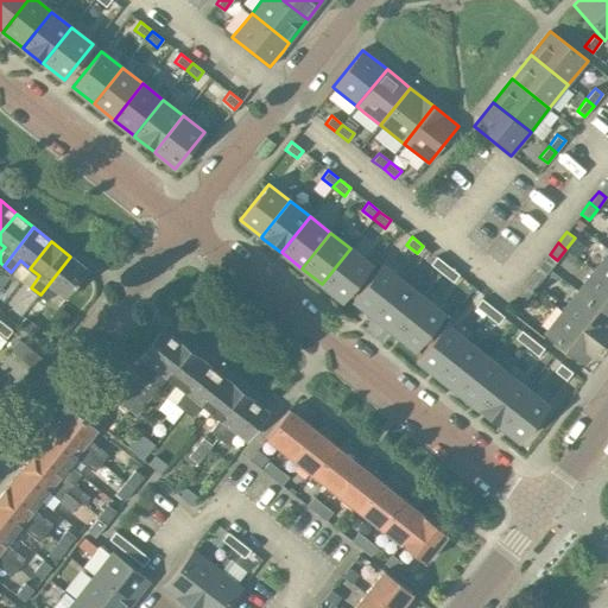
[(342,301),(371,265),(350,248),(322,284),(342,301)]
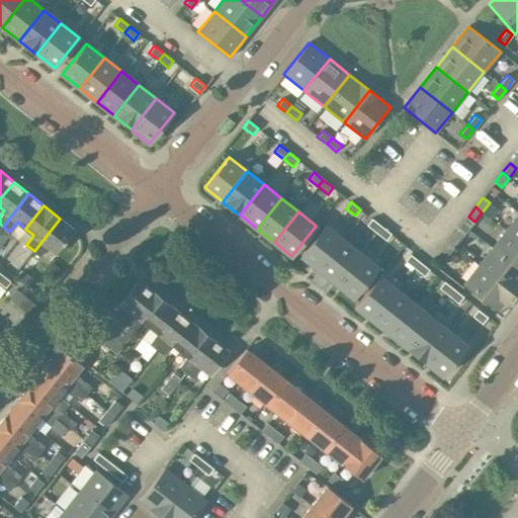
[(517,240),(517,216),(507,231),(517,240)]
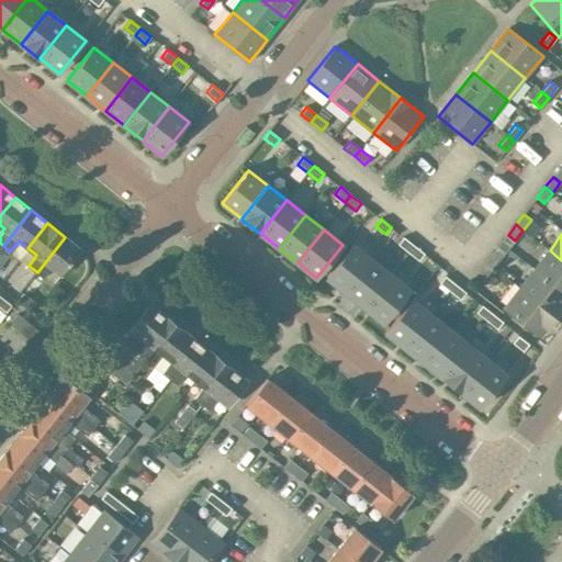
[(81,249),(65,237),(37,272),(43,278),(51,268),(62,276),(81,249)]
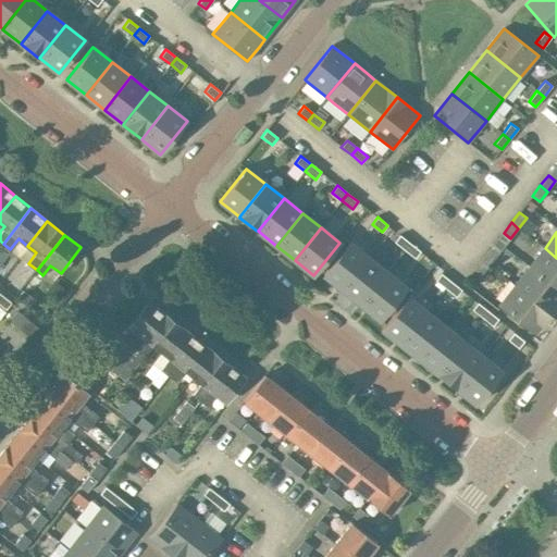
[(410,244),(400,235),(395,242),(405,250),(410,244)]
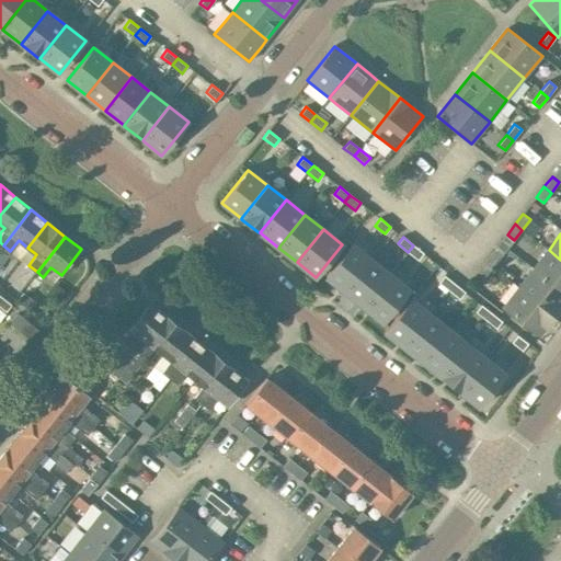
[(345,293),(371,260),(352,244),(325,277),(345,293)]
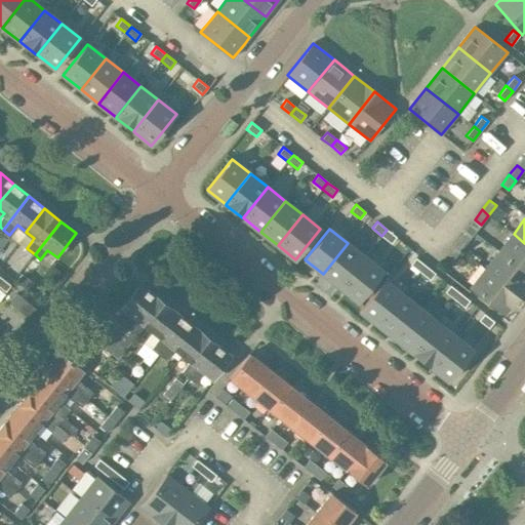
[(397,237),(387,230),(381,236),(392,244),(397,237)]
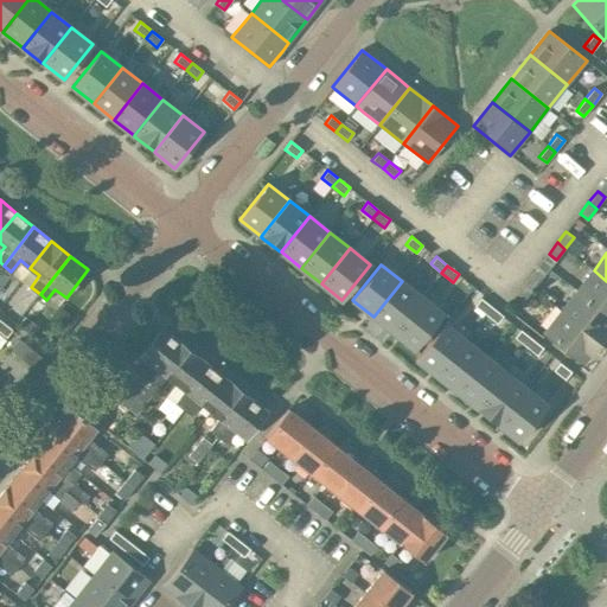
[(606,313),(606,281),(594,270),(577,291),(606,313)]
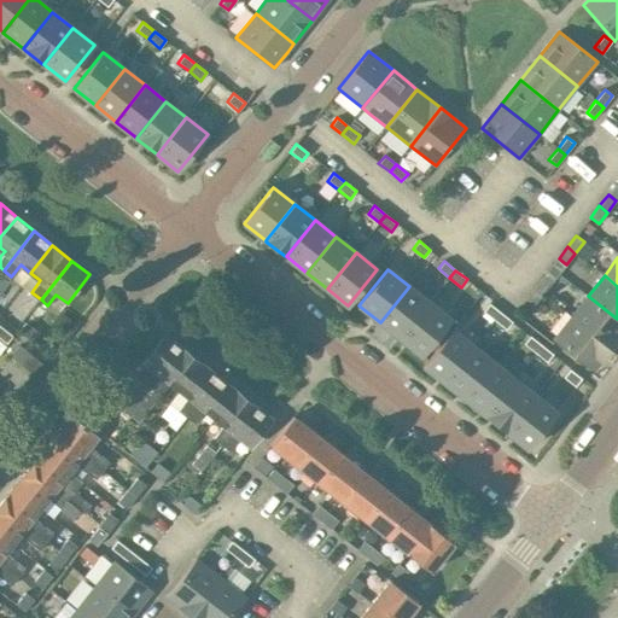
[(543,295),(552,283),(544,277),(535,287),(543,295)]
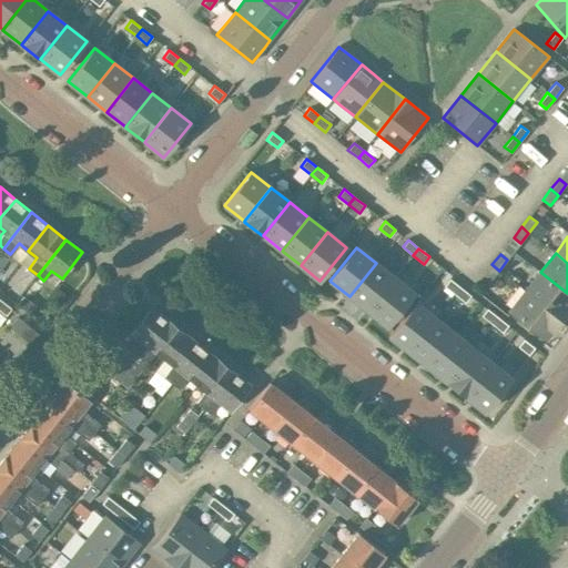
[(368,311),(395,277),(376,263),(350,296),(368,311)]
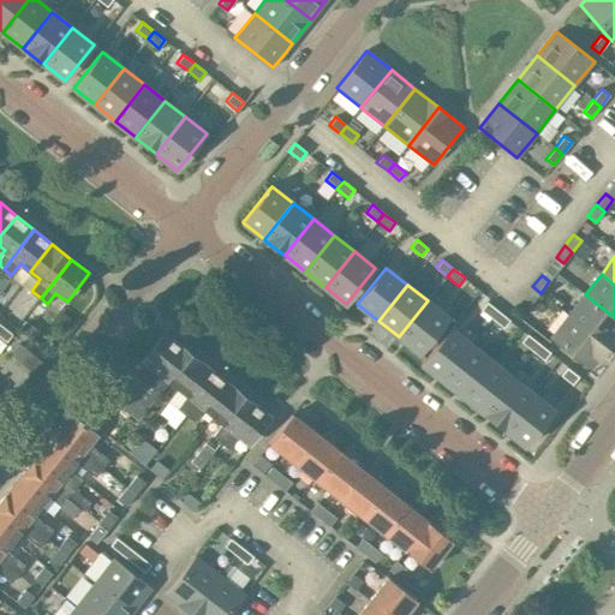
[(531,304),(541,293),(532,286),(524,298),(531,304)]
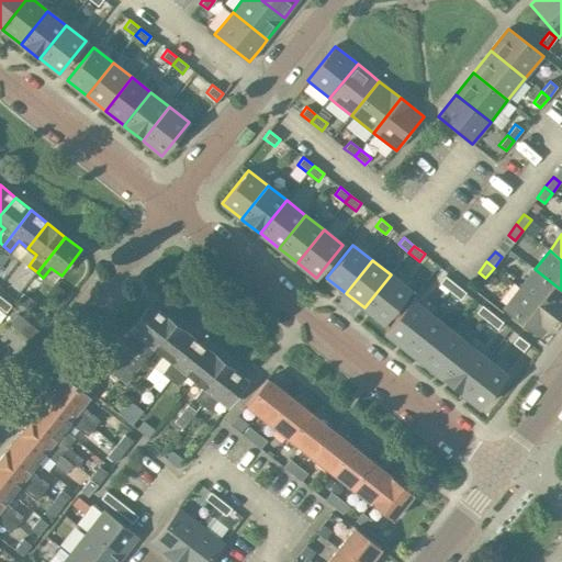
[(561,303),(561,290),(535,269),(520,288),(554,315),(561,305),(561,304),(561,303)]
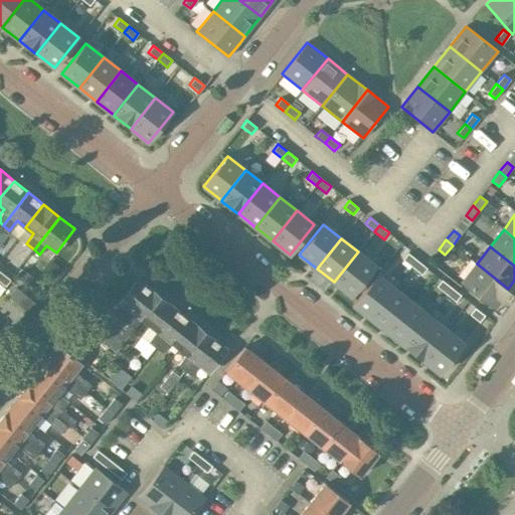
[(351,296),(375,266),(358,251),(334,282),(351,296)]
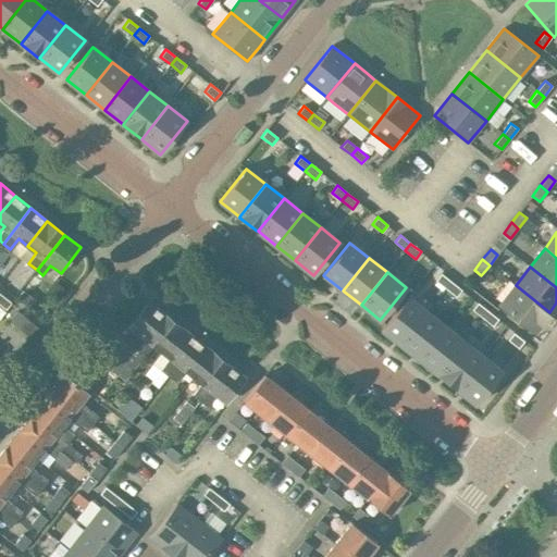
[(452,282),(442,274),(436,281),(446,288),(452,282)]
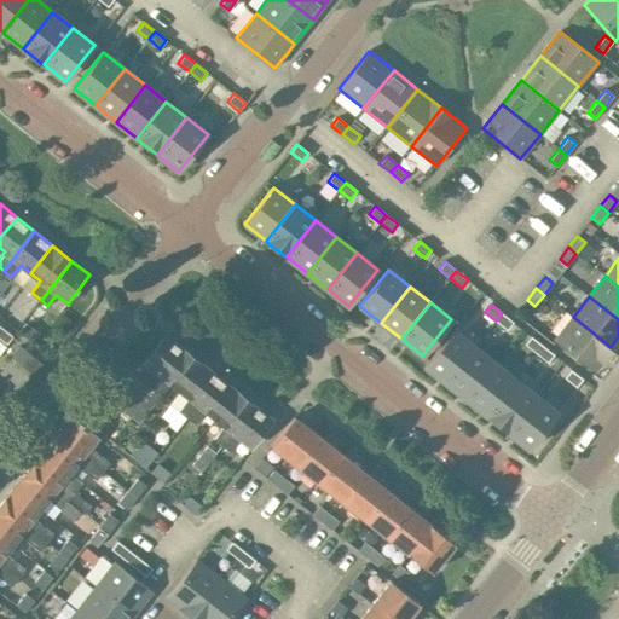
[(514,323),(502,313),(496,320),(508,330),(514,323)]
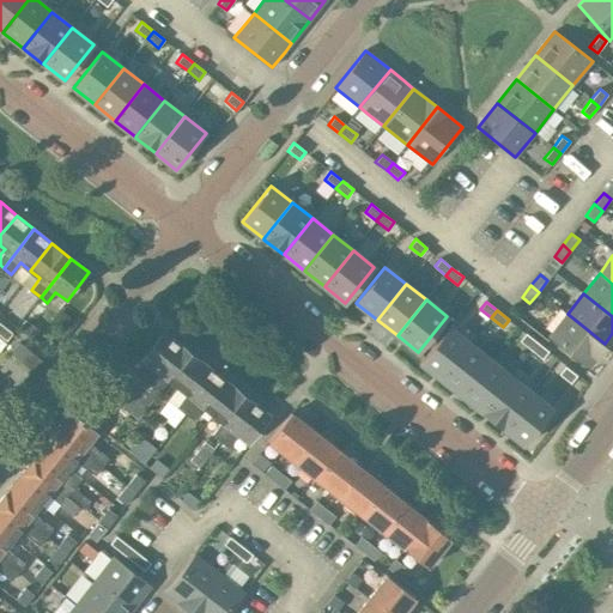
[(596,354),(605,344),(568,314),(551,335),(588,364),(595,353),(596,354)]
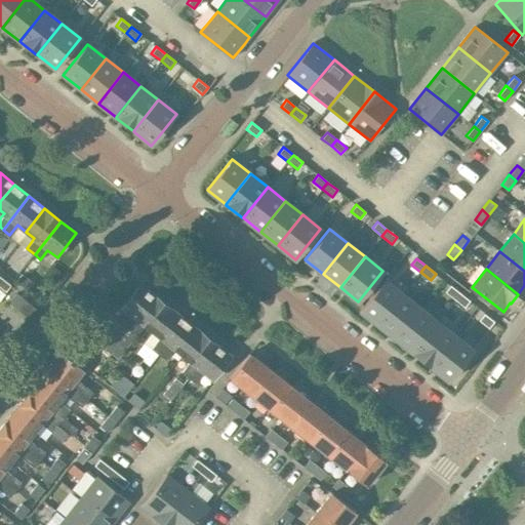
[(23,276),(17,282),(28,290),(33,283),(23,276)]
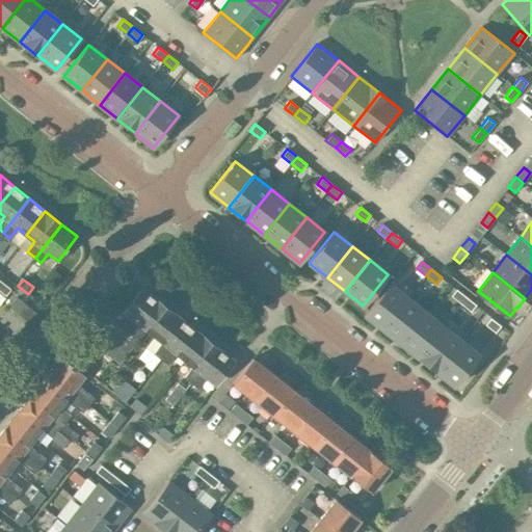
[(11,289),(1,282),(0,283),(0,291),(5,296),(11,289)]
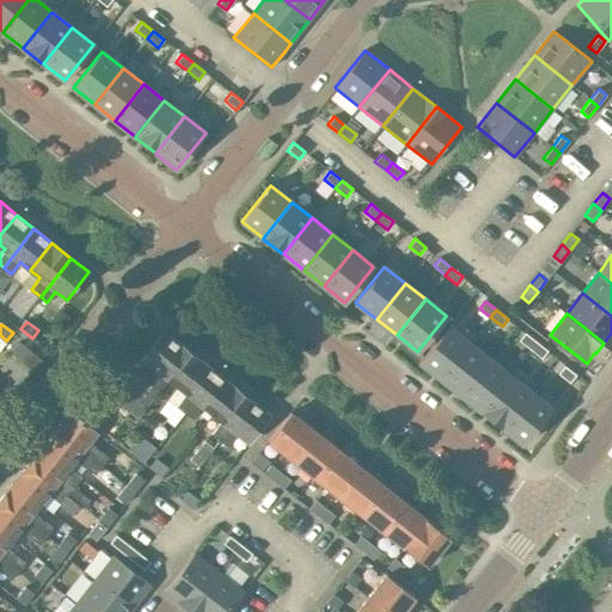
[(441,379),(470,343),(448,326),(420,362),(441,379)]
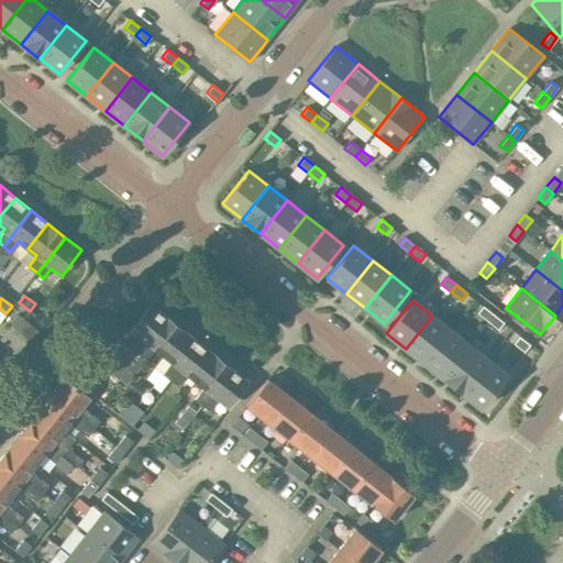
[(119,377),(166,317),(151,305),(130,330),(139,337),(131,346),(128,343),(108,368),(119,377)]
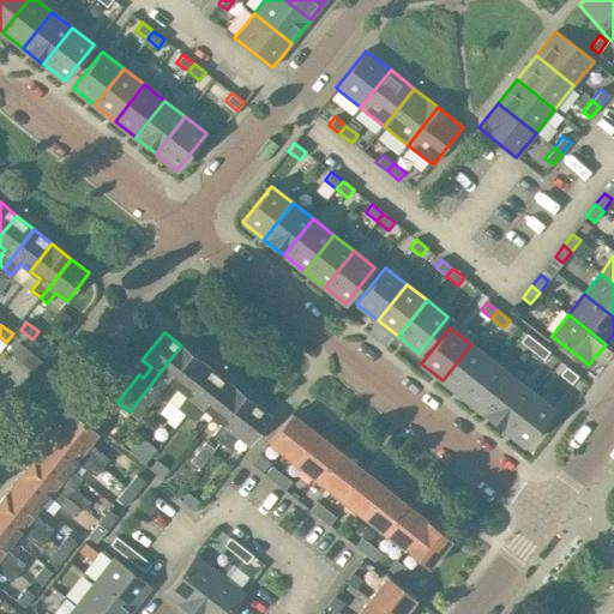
[(539,343),(527,333),(521,342),(533,350),(539,343)]
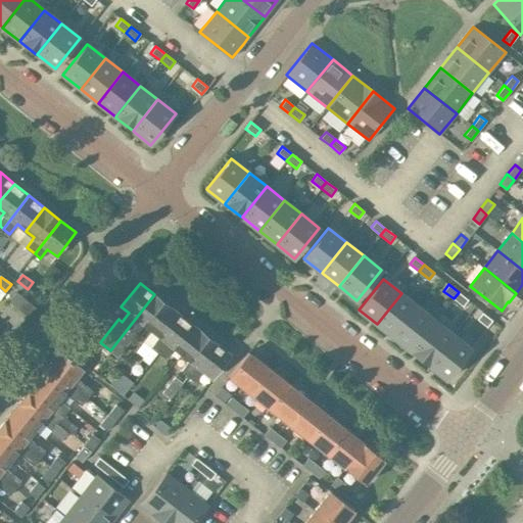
[(468,300),(459,292),(454,298),(463,306),(468,300)]
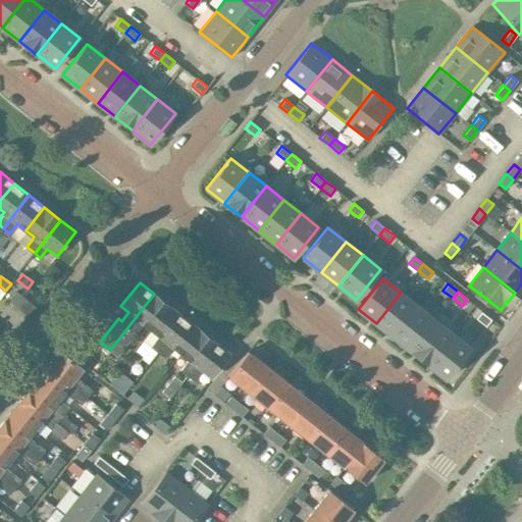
[(394,337),(418,306),(401,293),(376,323),(394,337)]
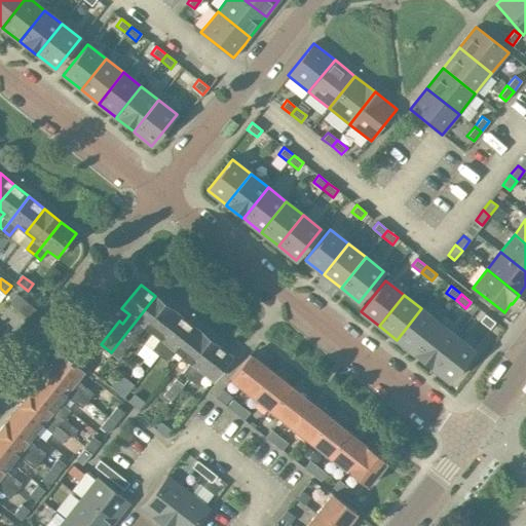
[(151,331),(170,307),(155,296),(111,352),(117,358),(144,325),(151,331)]
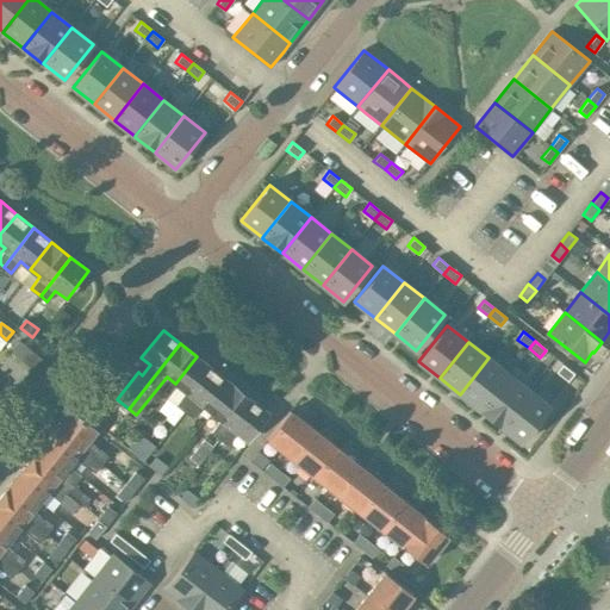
[(184,410),(215,371),(197,356),(175,384),(185,391),(175,403),(184,410)]
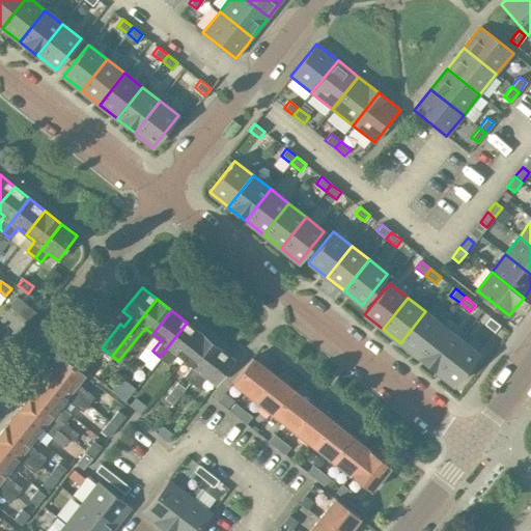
[(418,357),(443,326),(425,311),(400,343),(418,357)]
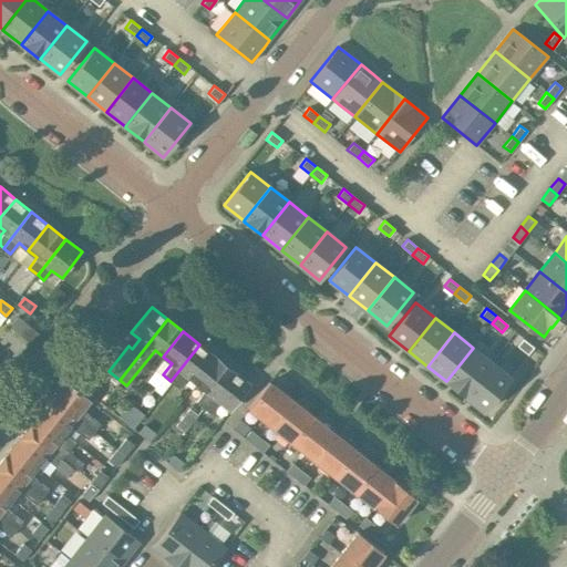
[(534,348),(523,339),(517,346),(528,354),(534,348)]
